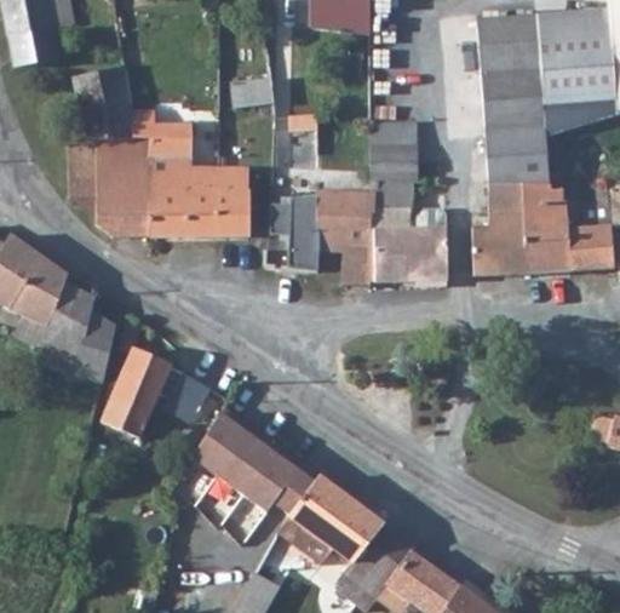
[(59,58),(52,26),(46,0),(4,0),(19,67),(59,58)]
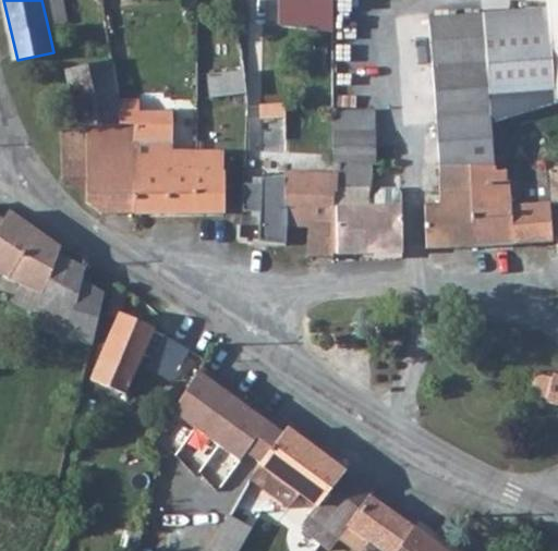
[(41,0),(47,23),(69,19),(64,0),(41,0)]
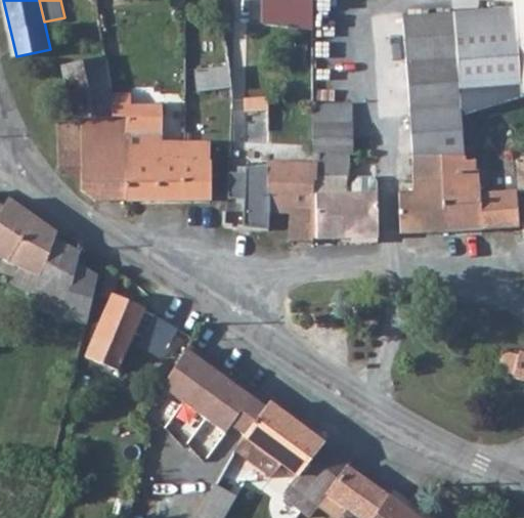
[(255,0),(254,19),(306,24),(308,0),(255,0)]
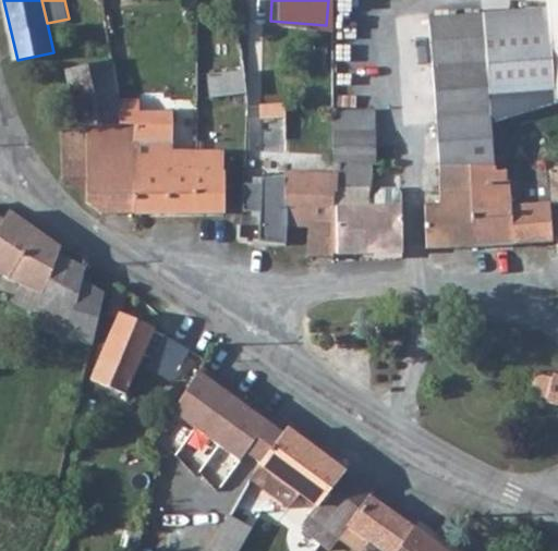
[(544,7),(543,0),(493,0),(480,1),(481,14),(484,14),(545,10),(544,7)]
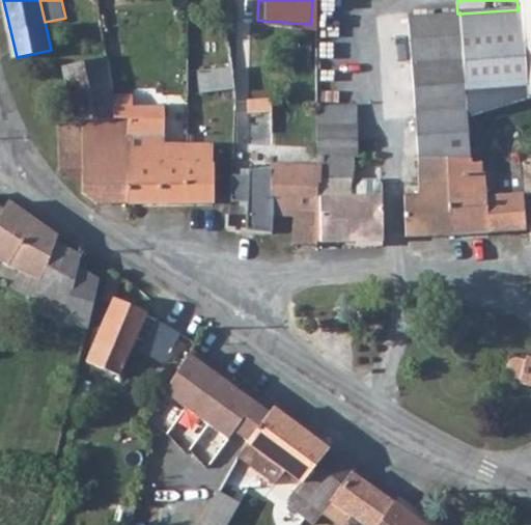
[(443,2),(407,5),(413,85),(414,100),(466,97),(464,79),(457,14),(456,1),(443,2)]
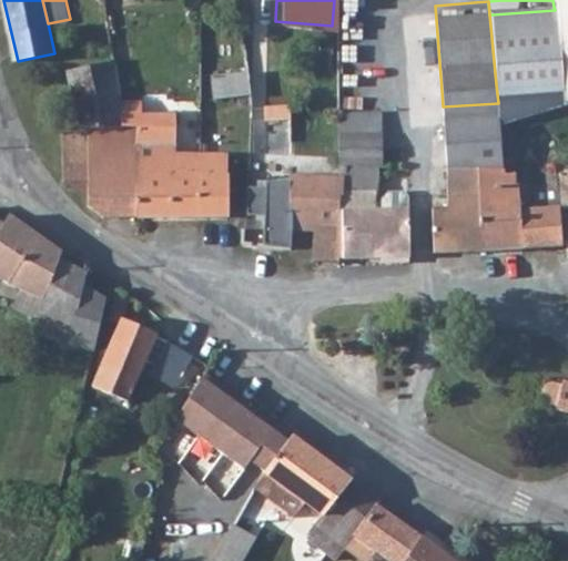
[(561,78),(555,10),(493,14),(489,14),(496,84),(561,78)]
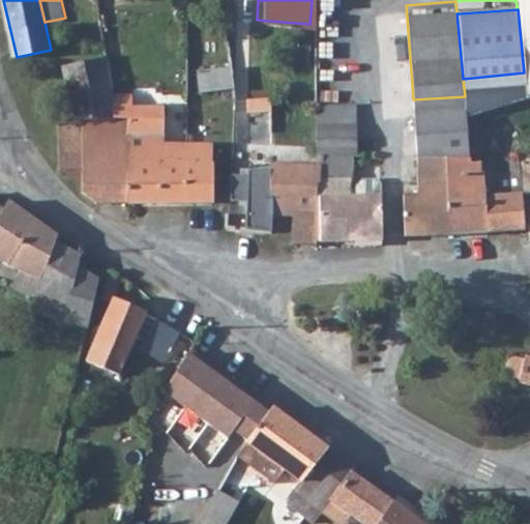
[(271,97),(270,40),(230,46),(232,68),(233,87),(234,98),(249,98),(271,97)]
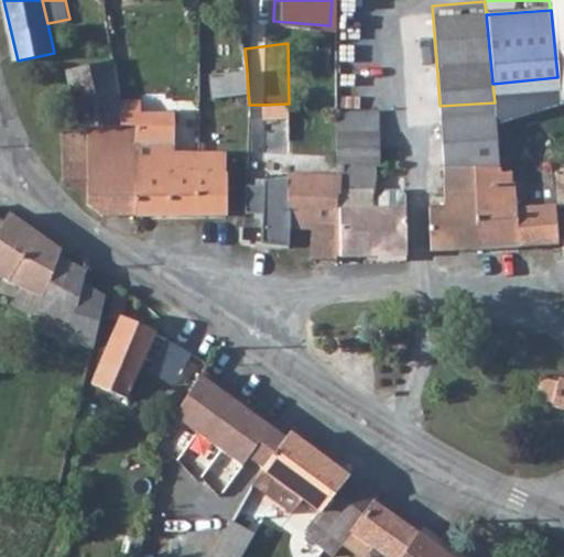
[(101,213),(140,211),(137,124),(123,122),(121,96),(112,57),(67,69),(80,131),(88,131),(90,178),(91,206),(101,213)]
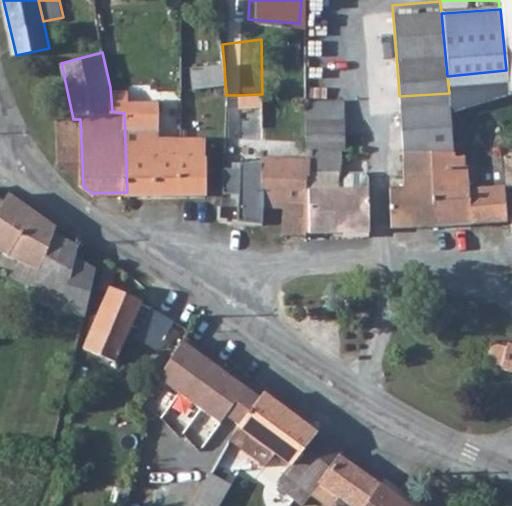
[(192,67),(193,86),(225,84),(224,66),(192,67)]
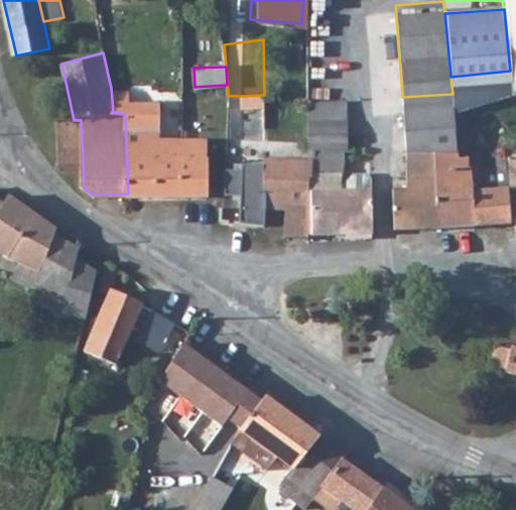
[(161,137),(159,89),(111,88),(113,112),(125,114),(128,194),(210,194),(208,138),(161,137)]
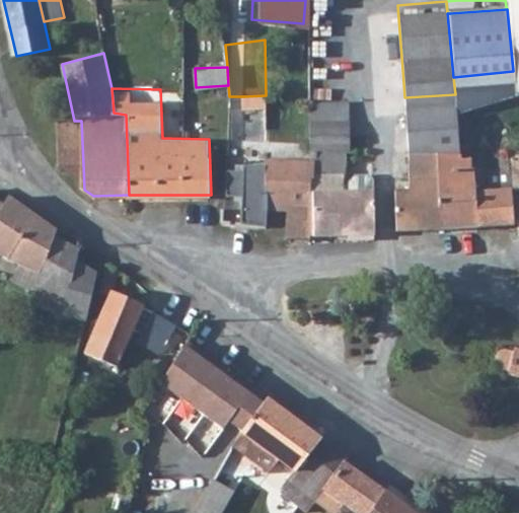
[(455,94),(404,97),(406,124),(411,188),(387,190),(388,227),(441,226),(438,151),(460,149),(456,105),(455,94)]
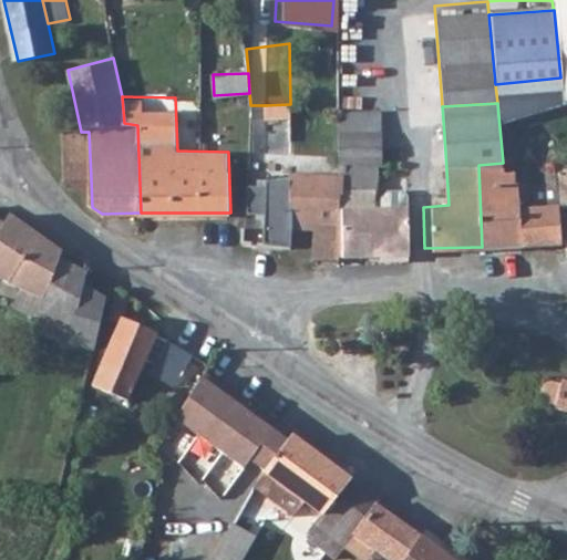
[(267,117),(291,116),(290,104),(267,105),(267,117)]
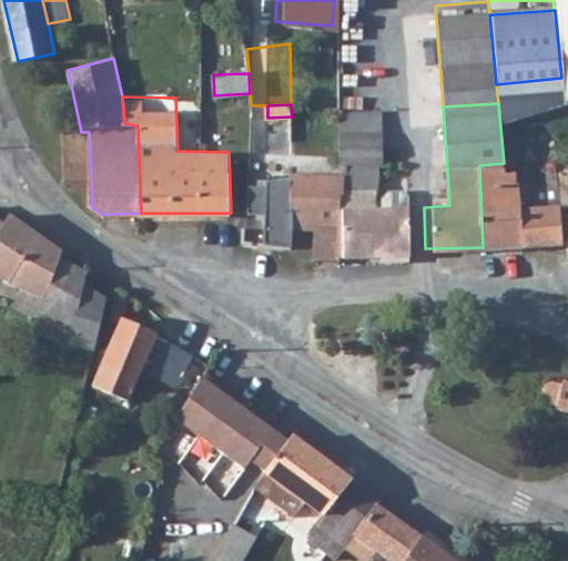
[(346,172),(346,162),(379,162),(379,109),(341,109),(340,172),(346,172)]
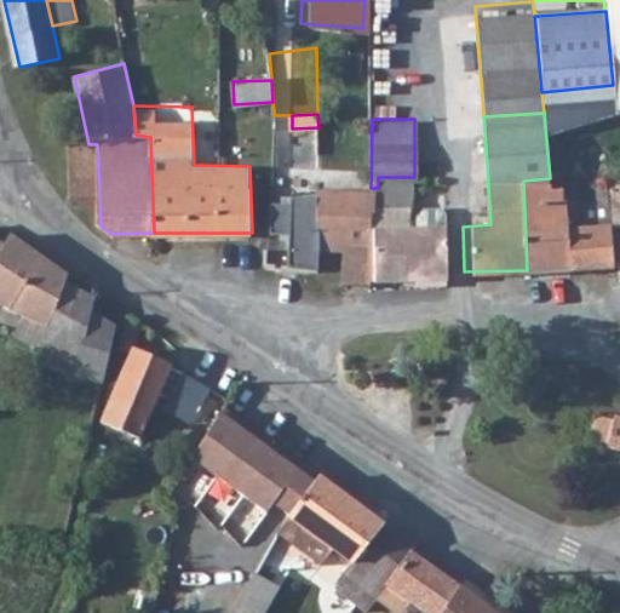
[(89,144),(69,144),(72,195),(99,196),(97,144),(89,144)]
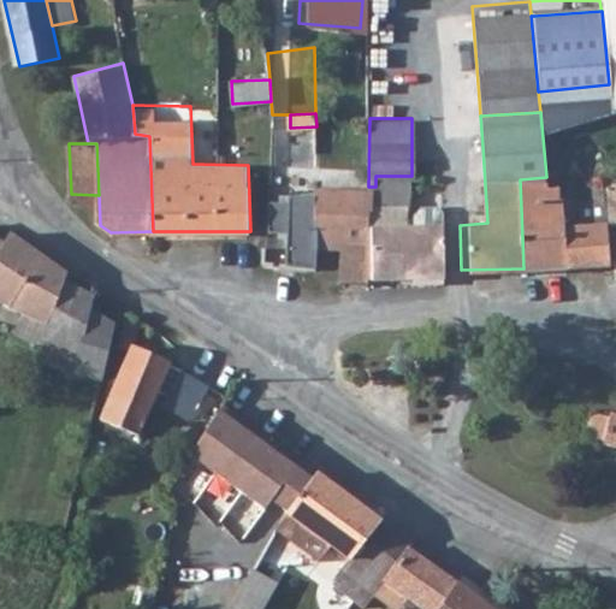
[(317,166),(279,167),(280,228),(319,228),(318,185),(317,166)]
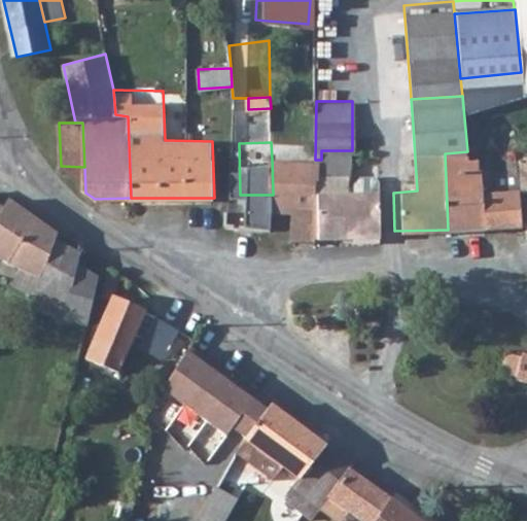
[(346,179),(352,179),(352,150),(321,150),(321,160),(320,180),(315,181),(315,213),(315,237),(320,237),(320,239),(382,238),(382,231),(380,193),(347,195),(346,190),(346,179)]
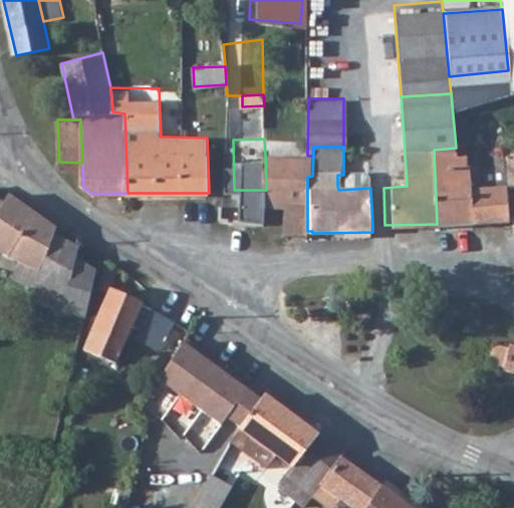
[(510,219),(502,164),(485,166),(488,187),(471,189),(469,167),(468,155),(457,156),(456,148),(434,150),(437,224),(511,221),(510,219)]
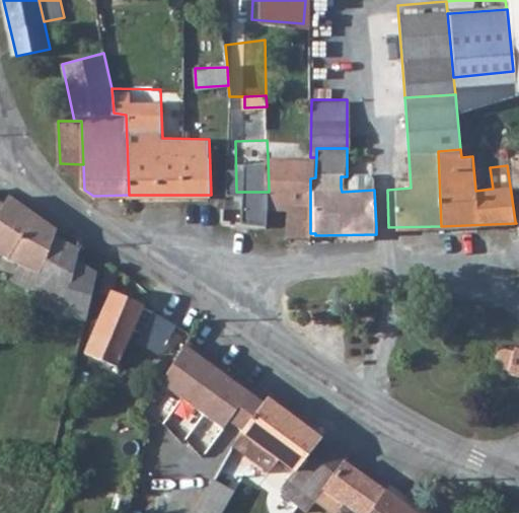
[(515,221),(518,220),(518,152),(505,153),(507,165),(515,221)]
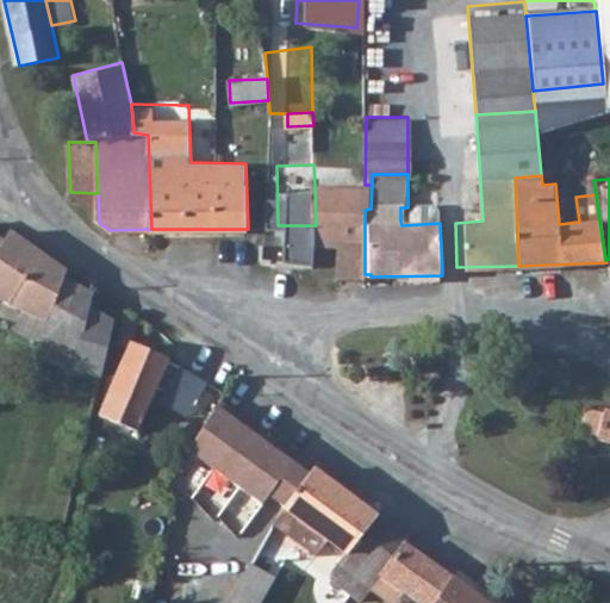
[(316,225),(316,243),(340,246),(365,247),(365,210),(371,209),(372,185),(365,185),(315,184),(316,225)]
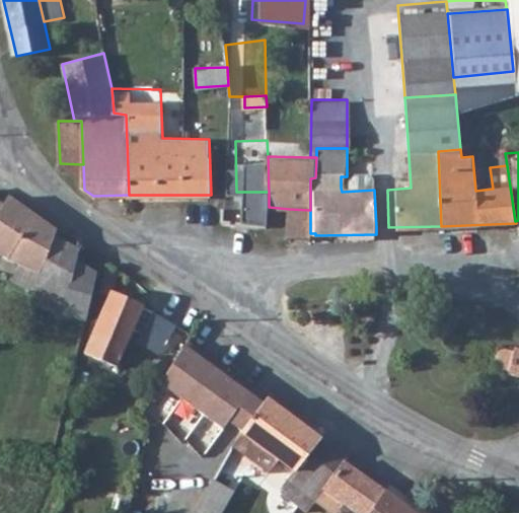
[(475,191),(493,189),(490,167),(473,168),(475,191)]
